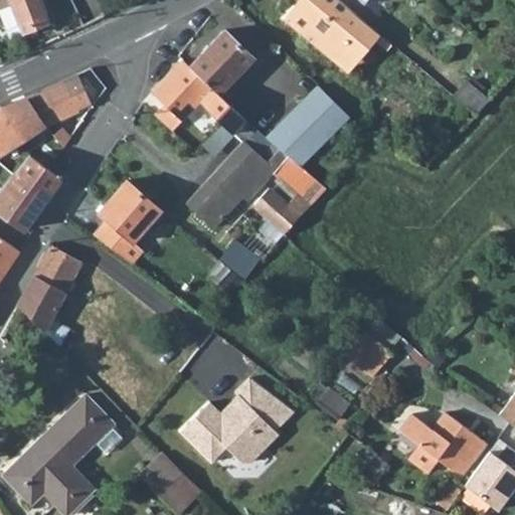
[(0,0),(0,14),(12,40),(22,35),(10,3),(8,0),(0,0)]
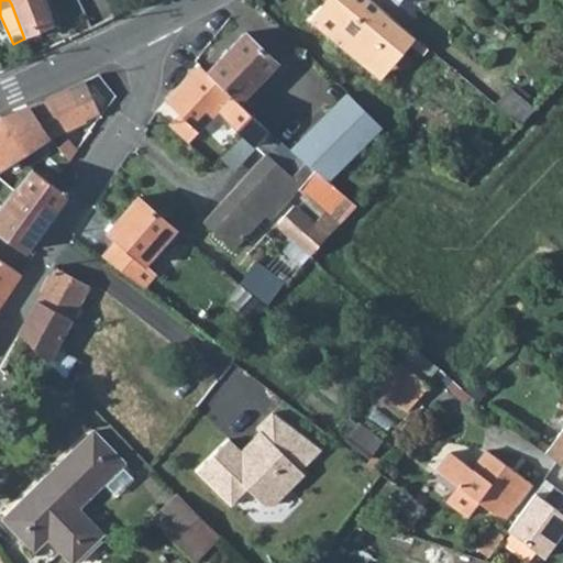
[(9,0),(11,3),(24,39),(50,30),(47,23),(52,21),(44,0),(9,0)]
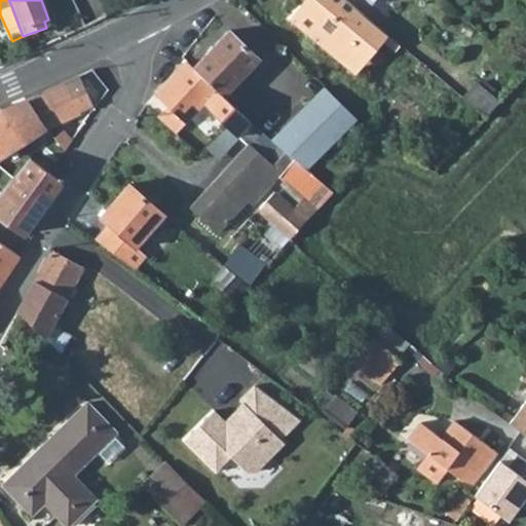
[(336,59),(347,44),(357,42),(372,54),(382,41),(387,35),(346,0),(310,0),(312,1),(305,9),(299,4),(288,19),(336,59)]
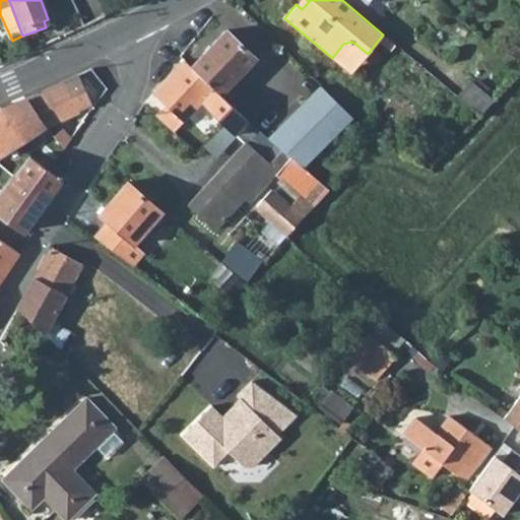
[(307,0),(299,0),(296,4),(302,9),(309,1),(307,0)]
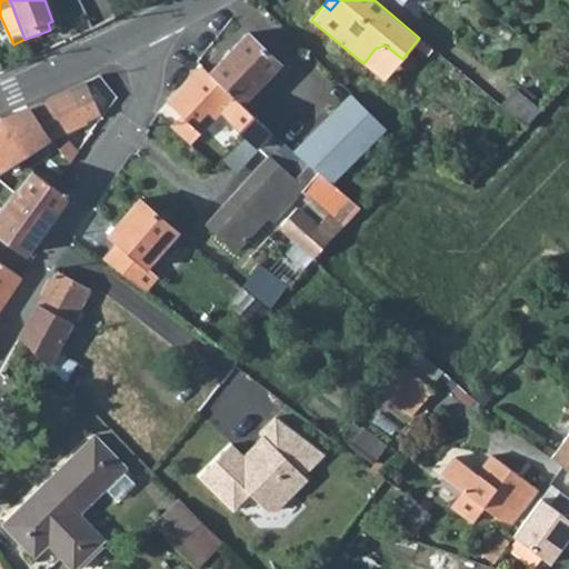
[(490,20),(487,35),(497,37),(500,22),(490,20)]
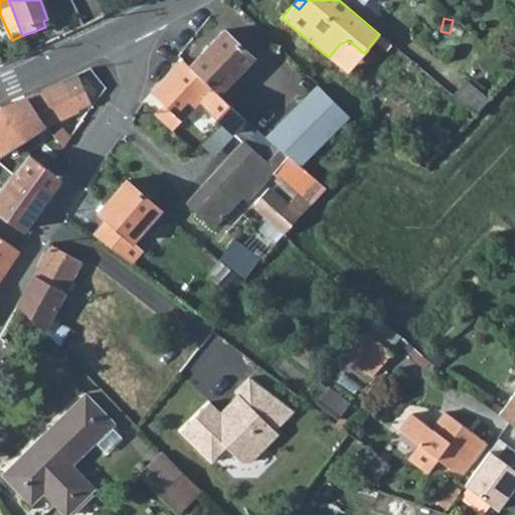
[(223,29),(188,64),(218,94),(253,58),(223,29)]
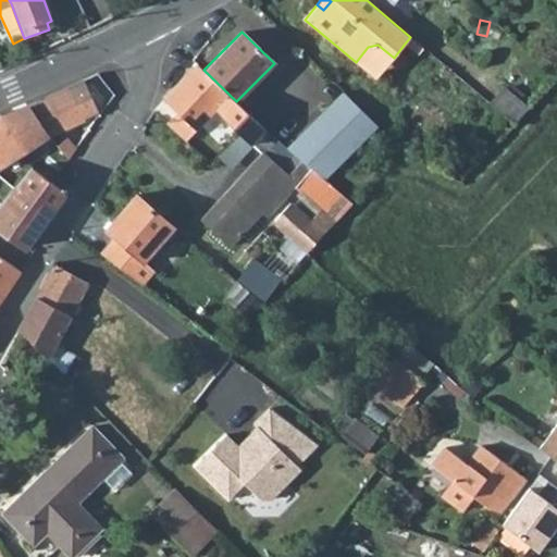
[(424,48),(410,37),(405,44),(418,56),(424,48)]
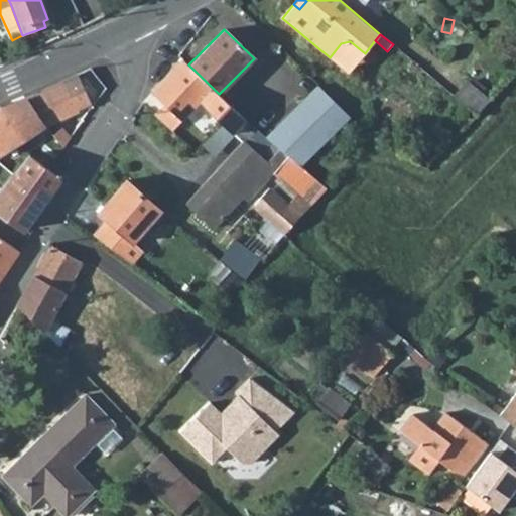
[(330,57),(349,73),(365,53),(350,41),(341,43),(330,57)]
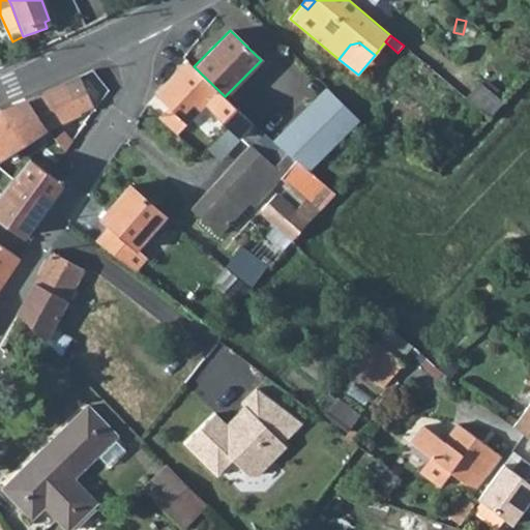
[(225,96),(194,66),(187,60),(156,93),(170,105),(158,117),(177,134),(178,134),(206,102),(231,124),(240,134),(252,123),(225,96)]
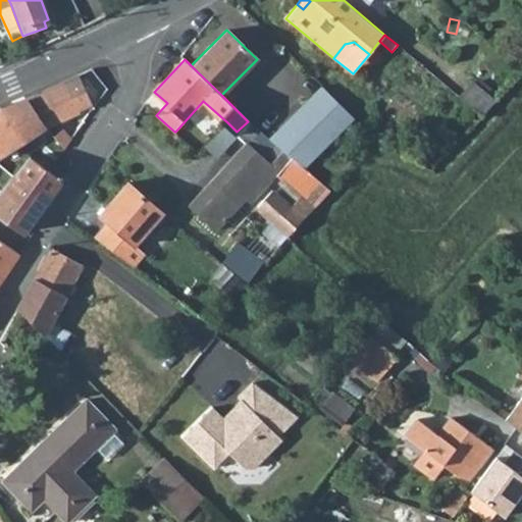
[(64,81),(25,99),(46,127),(46,126),(79,112),(77,110),(92,103),(79,74),(64,81)]
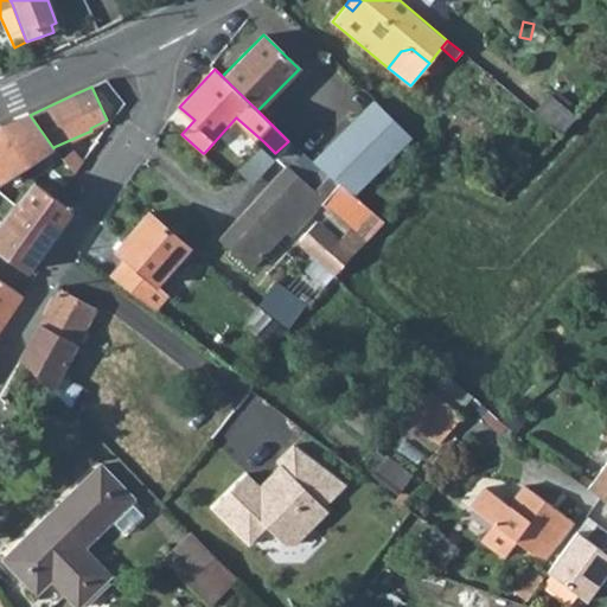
[(574,116),(575,117),(586,107),(561,87),(551,97),(574,116)]
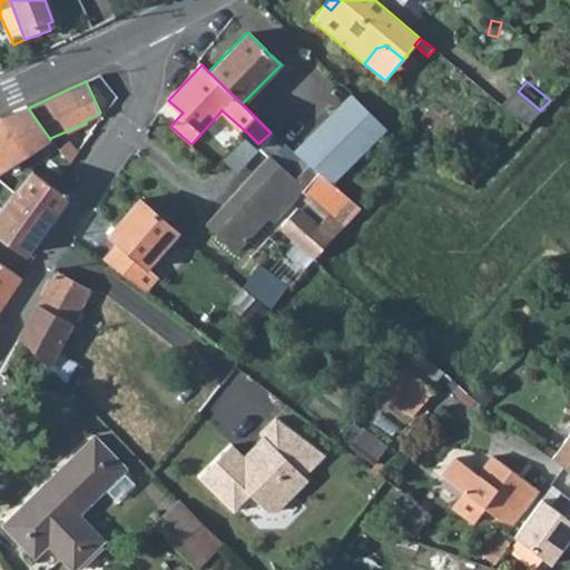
[(518,91),(514,89),(500,104),(526,126),(539,109),(518,91)]
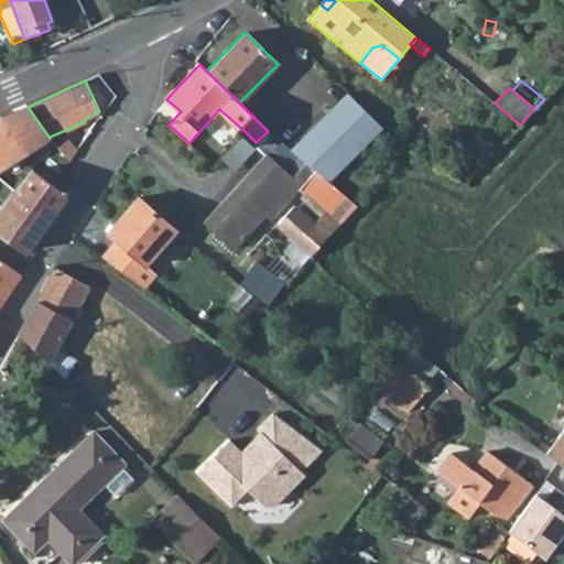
[(347,91),(317,122),(324,128),(354,98),(347,91)]
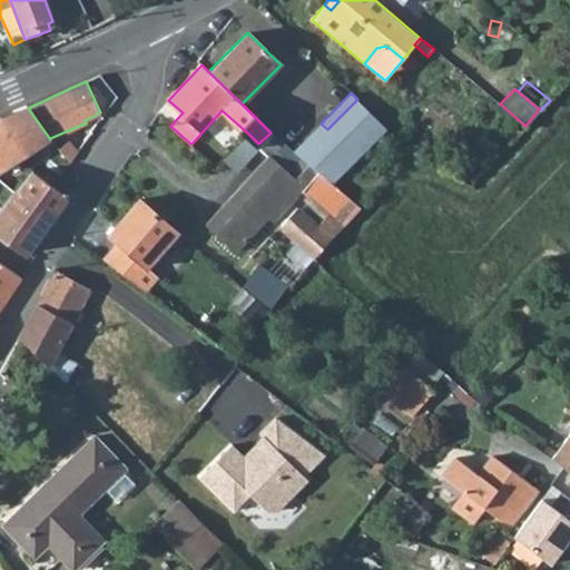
[(293,151),(318,172),(332,183),(386,128),(357,99),(327,129),(321,124),(293,151)]
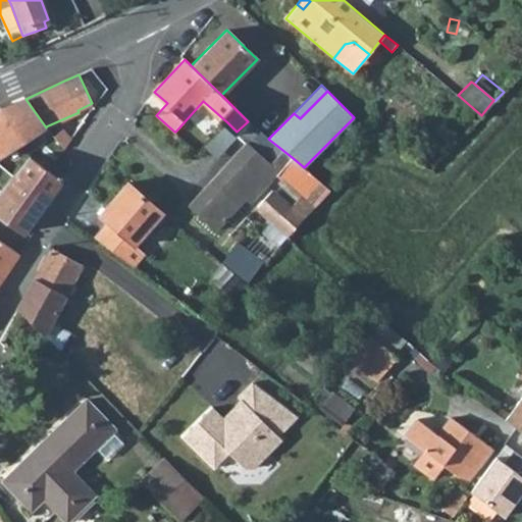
[(0,148),(18,137),(22,143),(46,127),(25,99),(13,103),(0,108),(0,148)]
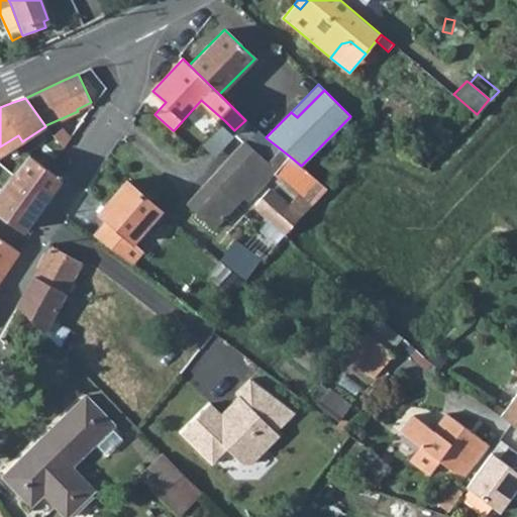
[(249,200),(281,165),(289,156),(266,137),(245,120),(234,130),(236,132),(245,140),(189,202),(214,226),(244,195),(249,200)]
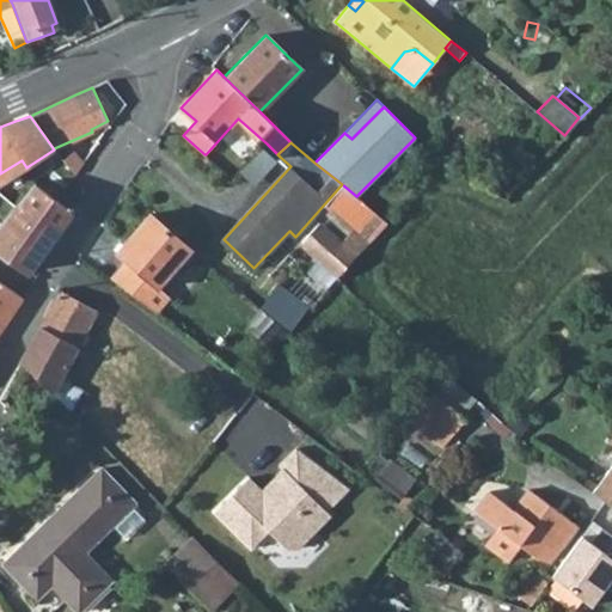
[(265,167),(277,154),(267,144),(254,157),(265,167)]
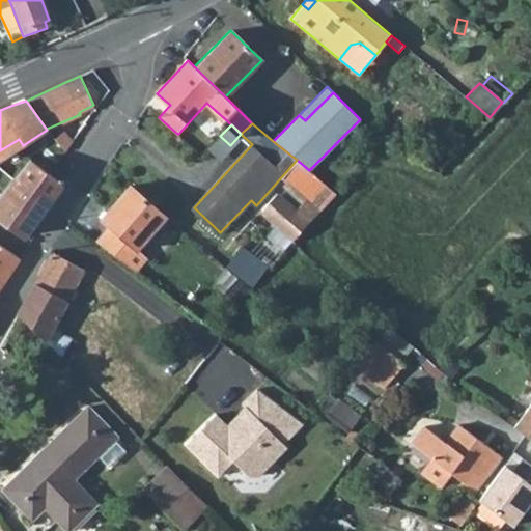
[(63,132),(55,138),(65,151),(72,142),(63,132)]
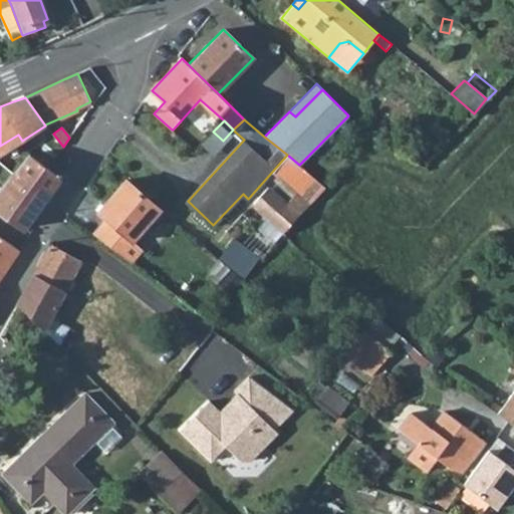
[(233,130),(223,141),(213,132),(201,145),(212,156),(235,132),(233,130)]
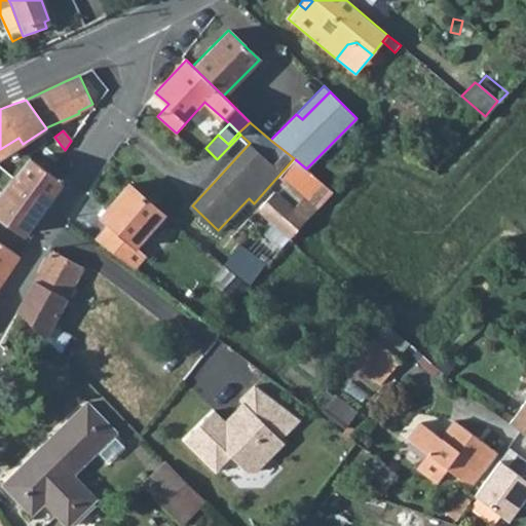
[(438,147),(427,159),(435,166),(446,154),(438,147)]
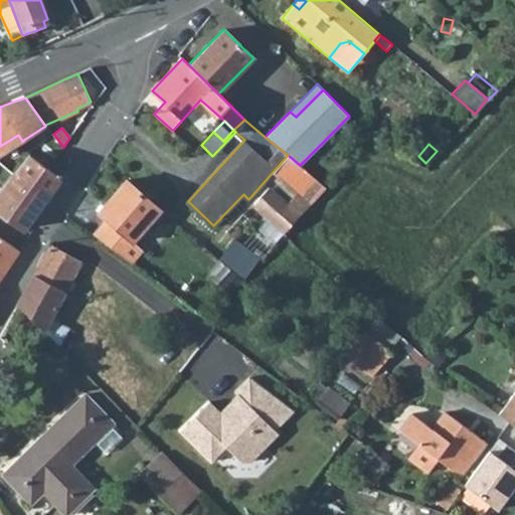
[(22,150),(17,156),(23,160),(27,154),(22,150)]
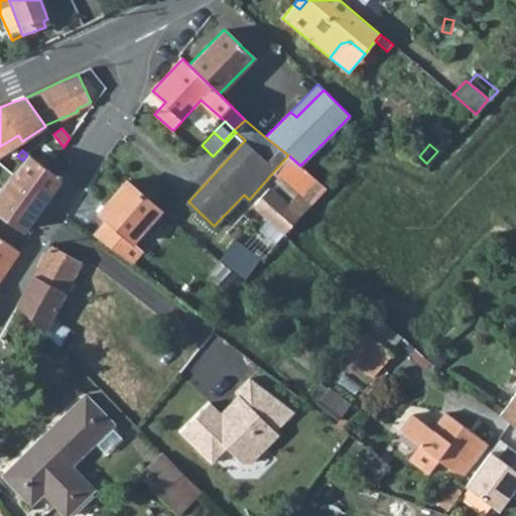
[(60,177),(28,154),(27,154),(23,160),(0,189),(0,211),(24,229),(60,177)]
